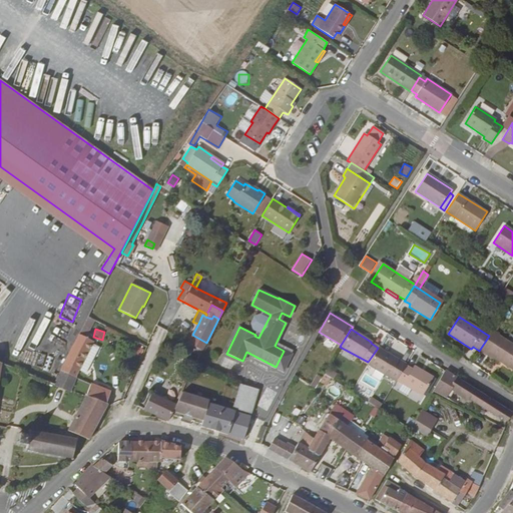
[(512,368),(512,345),(491,331),(489,336),(479,351),(492,360),(494,358),(512,370),(512,368)]
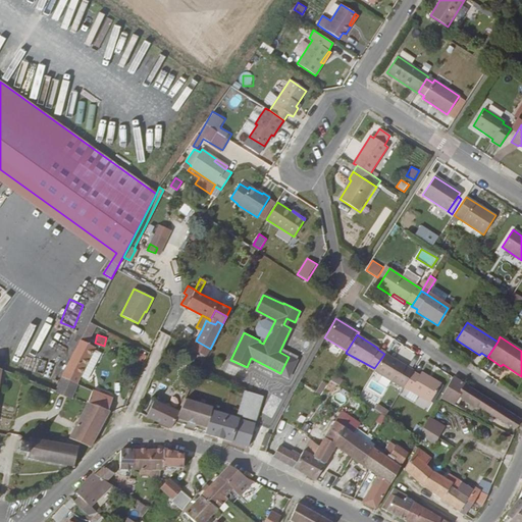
[(77,384),(95,348),(81,341),(61,377),(77,384)]
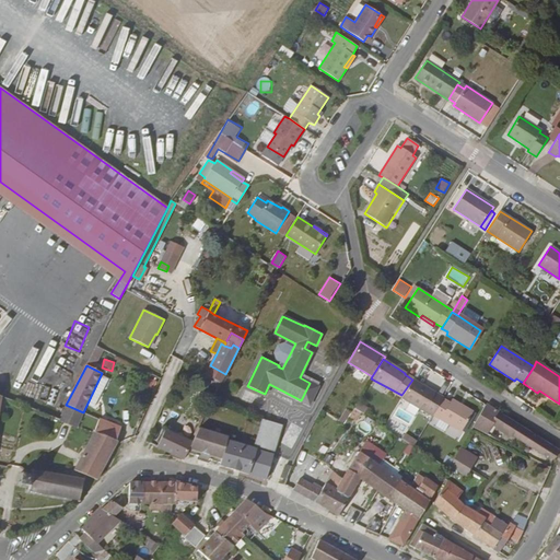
[(207,375),(221,384),(225,375),(225,374),(210,365),(206,374),(207,375)]
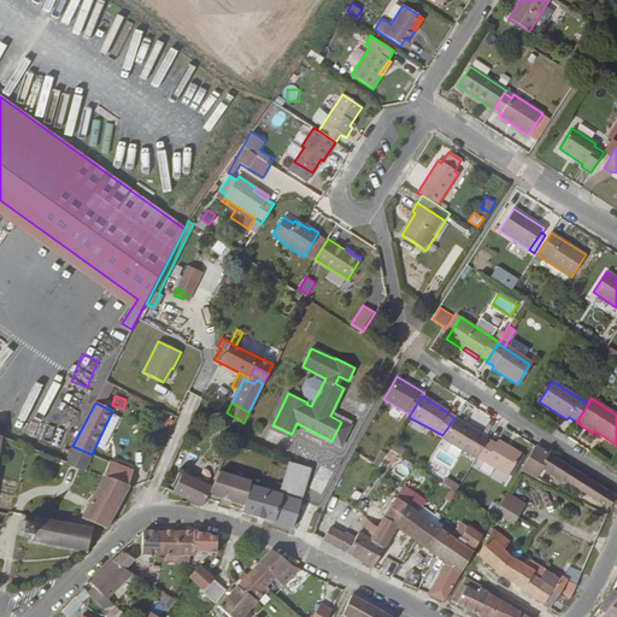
[(228,413),(225,419),(241,428),(244,423),(228,413)]
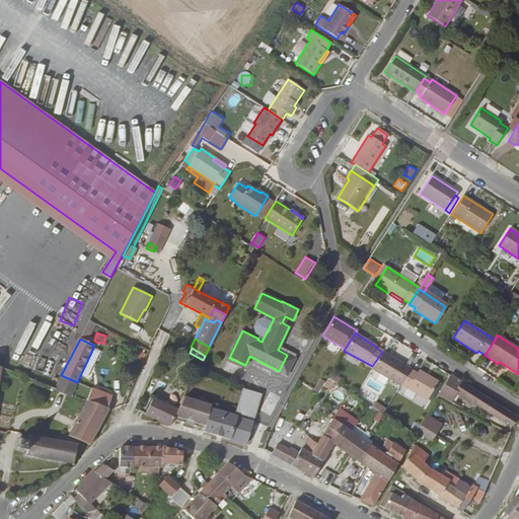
[(382,352),(371,369),(399,385),(400,384),(409,369),(410,368),(382,352)]
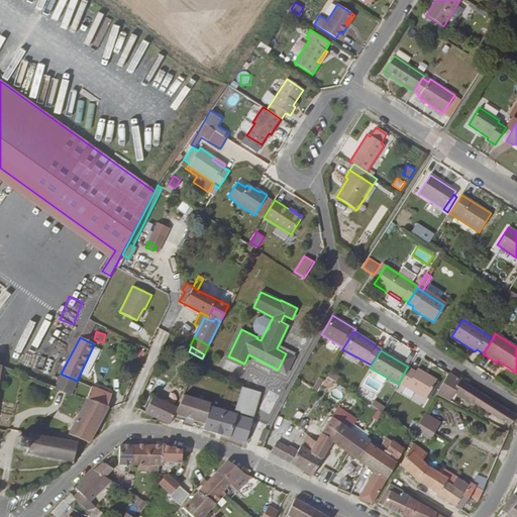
[(285,373),(293,357),(286,353),(278,370),(285,373)]
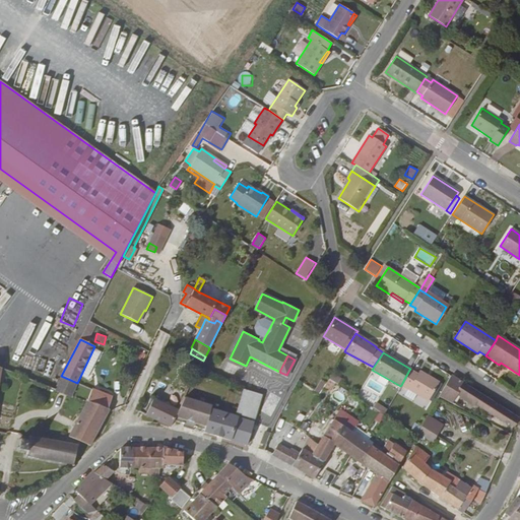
[(427,400),(438,382),(418,371),(416,374),(409,370),(401,385),(427,400)]
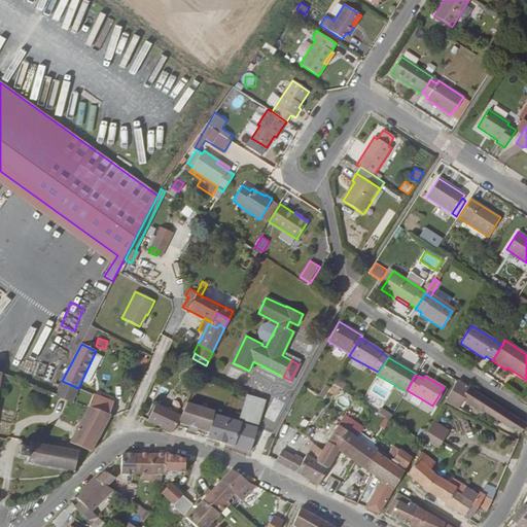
[(339,378),(335,384),(344,389),(347,383),(339,378)]
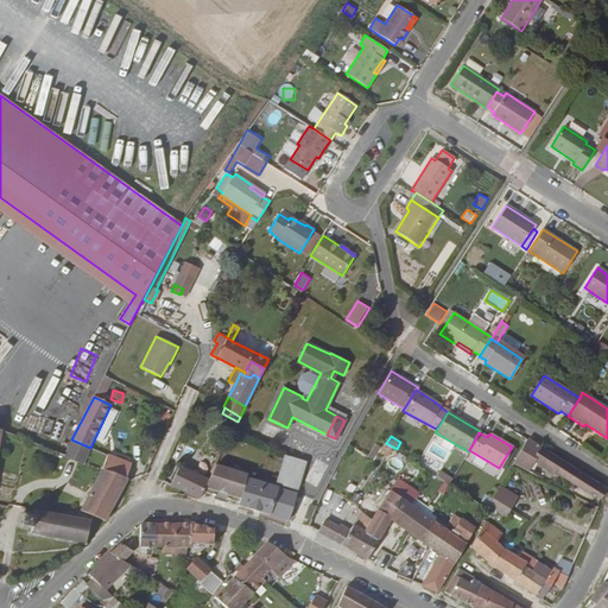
[(530,470),(537,461),(555,472),(556,469),(593,493),(594,492),(596,488),(605,494),(607,489),(527,438),(513,463),(530,470)]
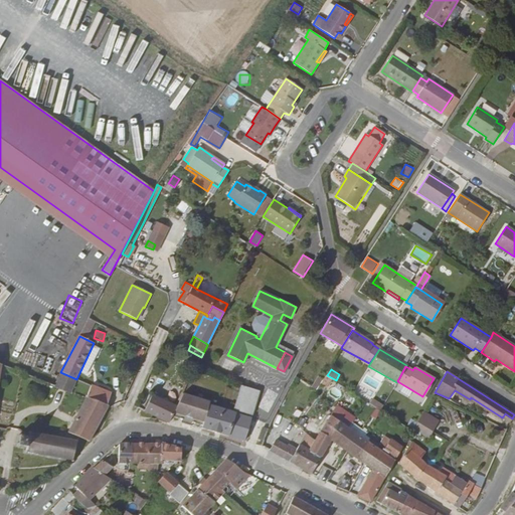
[(76,379),(60,372),(54,385),(54,386),(70,393),(76,379)]
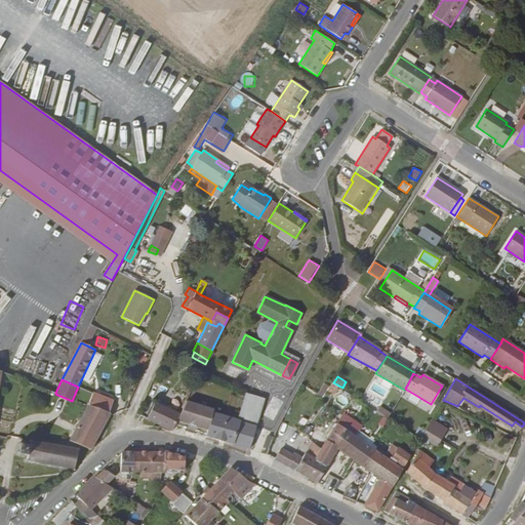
[(328,387),(324,384),(317,395),(322,397),(328,387)]
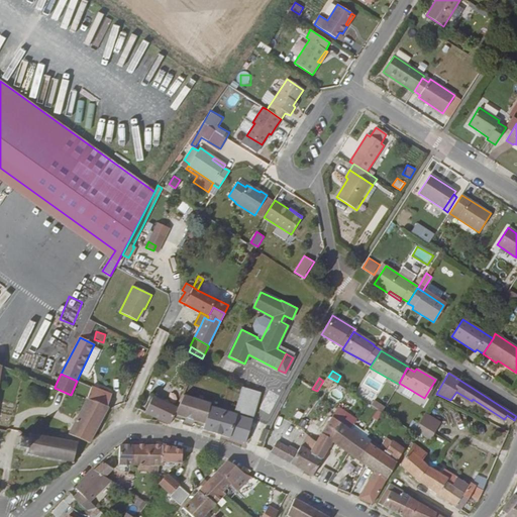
[(87,399),(106,407),(111,395),(92,387),(87,399)]
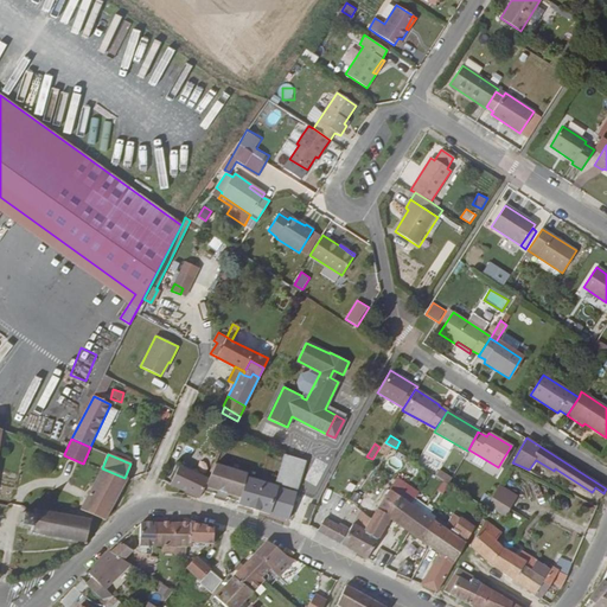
[(276,484),(296,490),(306,461),(286,455),(276,484)]
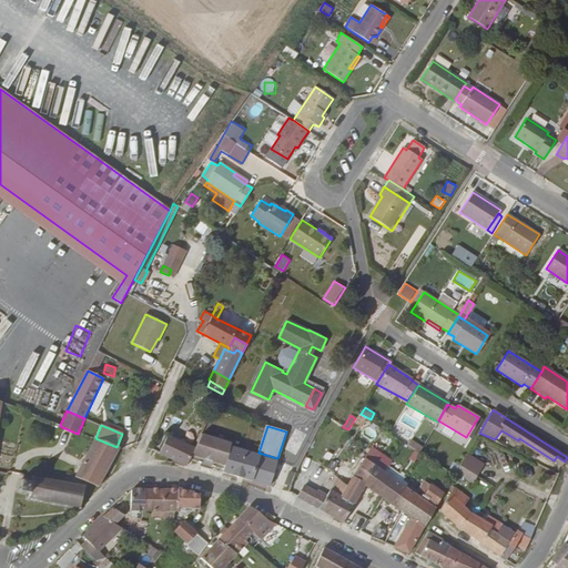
[(231,444),(202,434),(194,448),(189,459),(200,463),(201,463),(206,460),(209,460),(211,466),(212,466),(223,469),(222,473),(270,486),(276,462),(230,447),(231,444)]
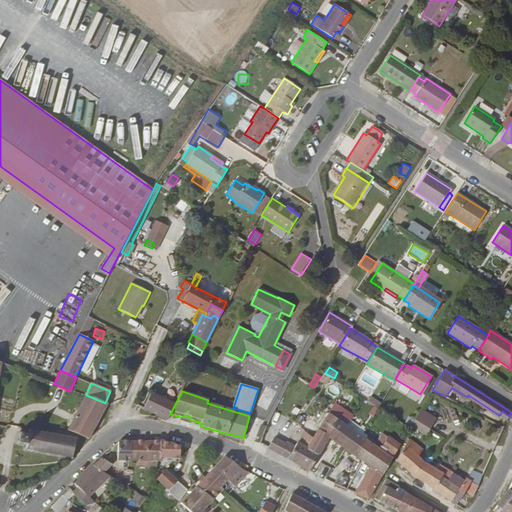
[(151,393),(143,409),(167,420),(170,414),(175,404),(151,393)]
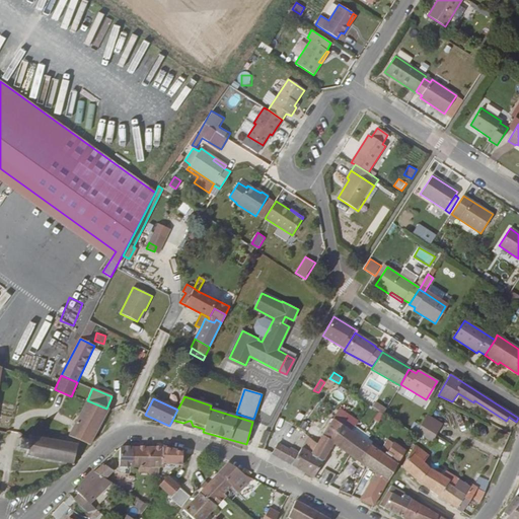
[(106,409),(87,400),(68,436),(89,444),(108,410),(106,409)]
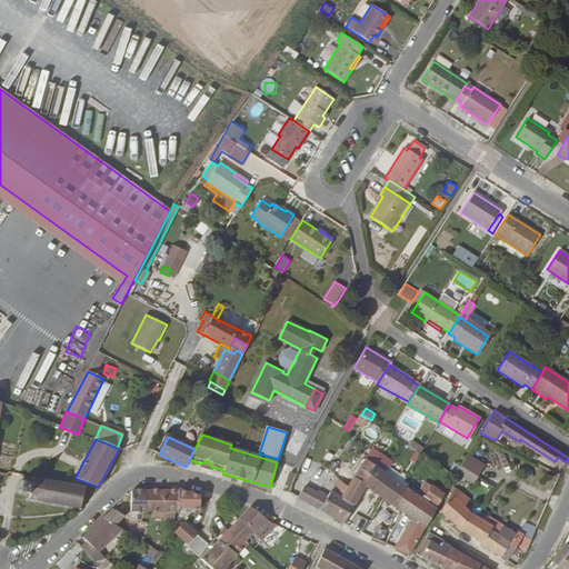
[(422,448),(409,439),(406,445),(419,453),(422,448)]
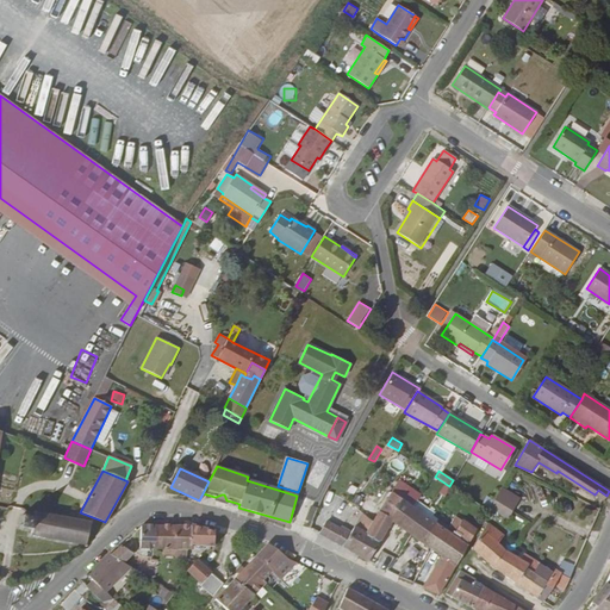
[(352,481),(344,493),(353,498),(360,486),(352,481)]
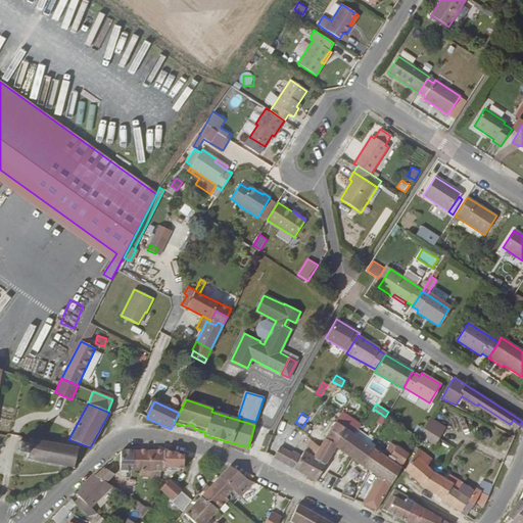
[(352,418),(348,422),(358,430),(362,425),(352,418)]
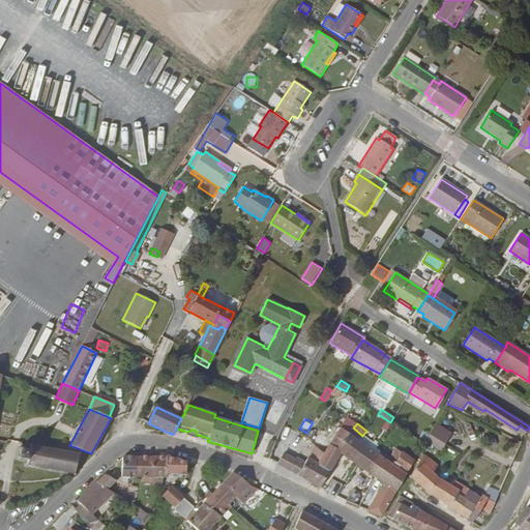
[(451,434),(436,423),(423,445),(429,448),(432,443),(441,449),(451,434)]
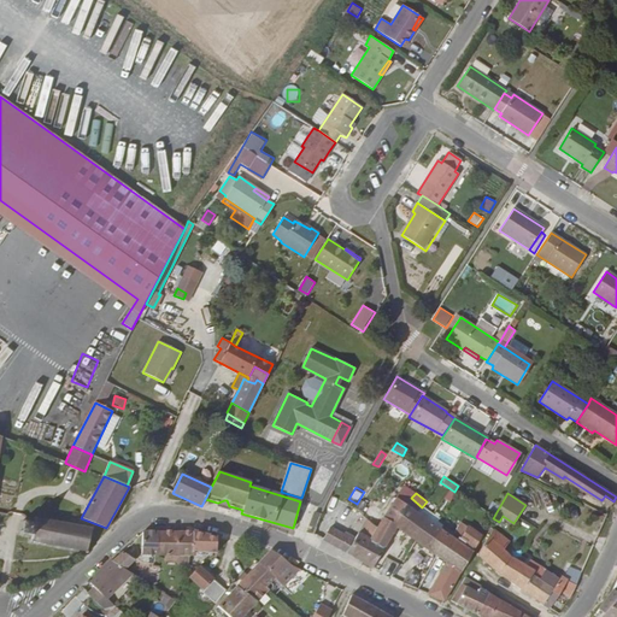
[(435,526),(397,499),(377,528),(370,540),(369,540),(383,548),(397,528),(423,547),(446,563),(428,594),(444,601),(472,552),(435,526)]
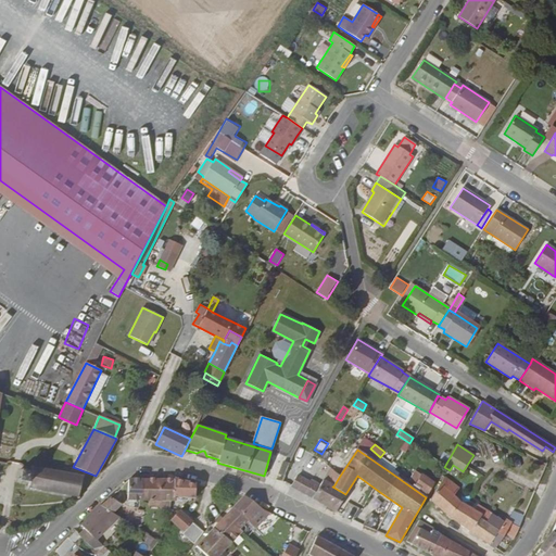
[(196,453),(194,456),(206,460),(207,456),(206,456),(204,451),(202,451),(197,453),(196,453)]
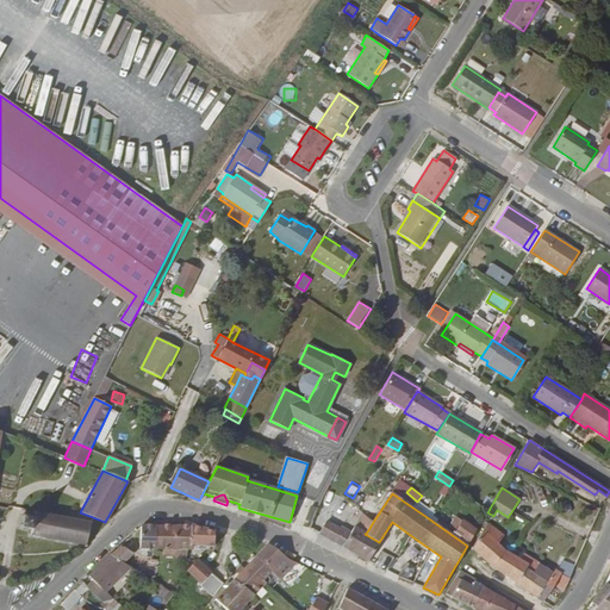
[(359,508),(349,503),(346,510),(354,515),(359,508)]
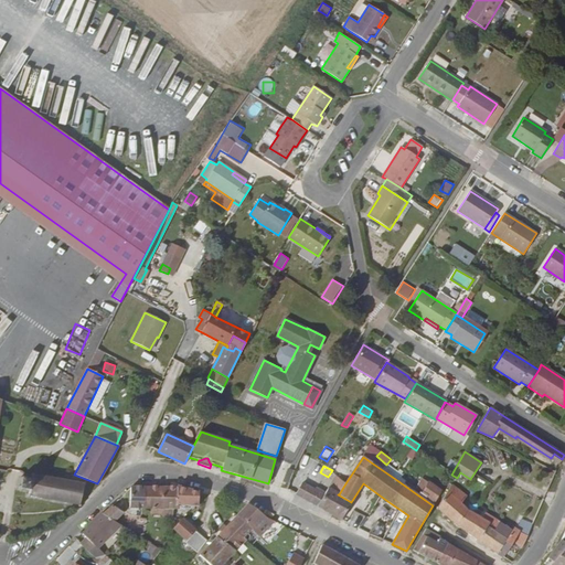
[(288,469),(283,481),(289,484),(295,471),(288,469)]
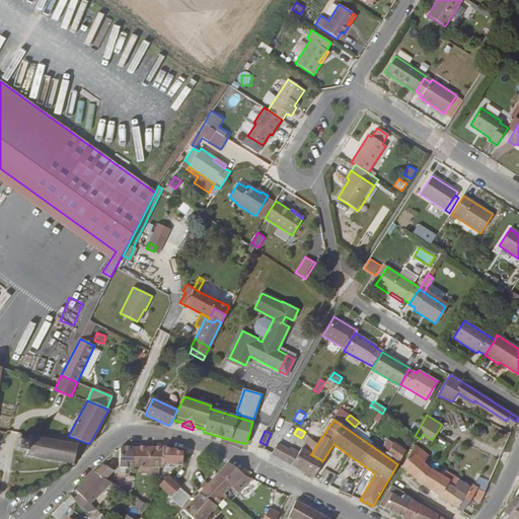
[(28,437),(27,440),(21,439),(22,438),(20,438),(19,439),(18,439),(18,440),(19,441),(18,447),(17,447),(16,448),(17,449),(17,450),(19,450),(19,449),(25,450),(25,453),(24,453),(23,454),(24,455),(24,456),(26,456),(26,455),(36,457),(36,458),(38,458),(39,457),(48,459),(48,461),(50,461),(50,459),(59,461),(59,462),(61,462),(61,461),(71,463),(72,465),(74,465),(73,463),(77,446),(79,445),(78,443),(76,445),(65,443),(65,441),(63,441),(63,442),(53,440),(54,438),(52,438),(52,440),(42,438),(42,437),(41,437),(40,438),(30,436),(30,435),(28,434),(28,435),(27,435),(27,437),(28,437)]
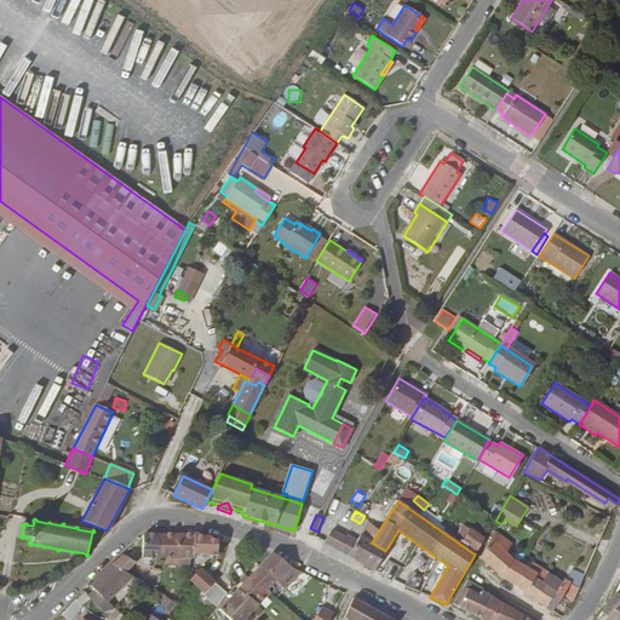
[(469,529),(463,524),(457,537),(463,540),(469,529)]
